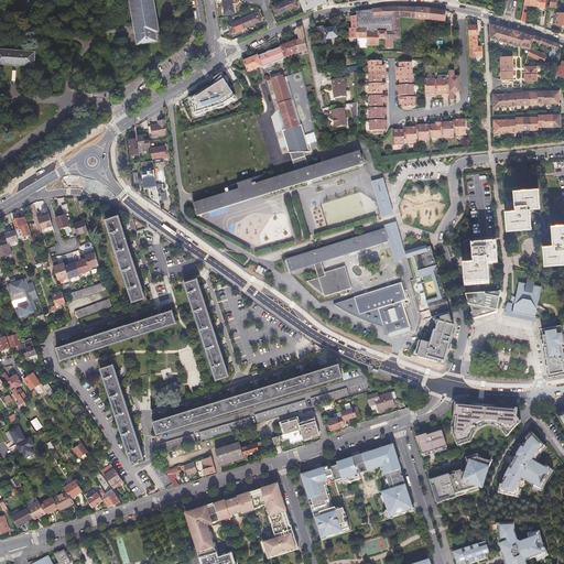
[(153,0),(129,0),(138,44),(158,41),(156,32),(160,31),(153,0)]
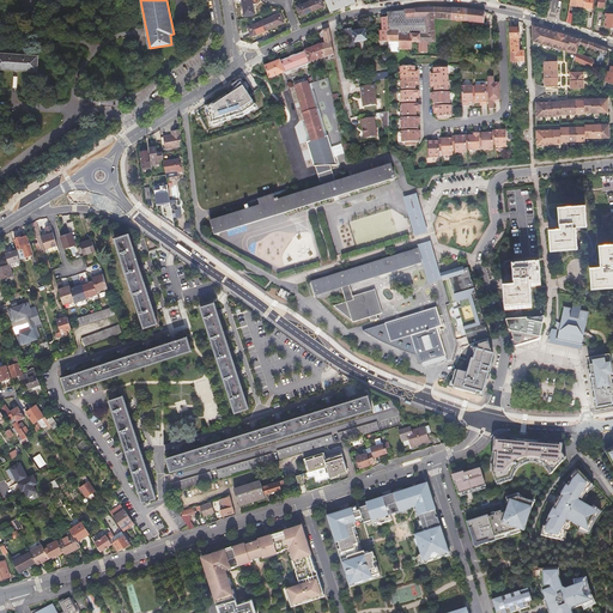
[(250,0),(246,0),(241,1),(243,18),(254,17),(250,0)]
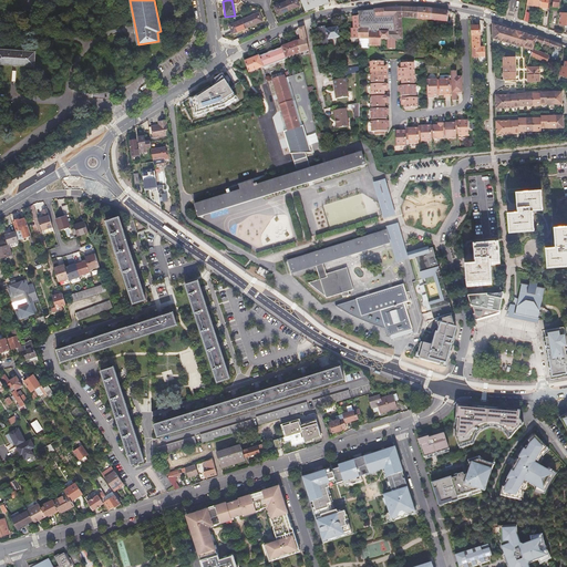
[(297,0),(289,0),(286,1),(289,10),(300,6),(297,0)]
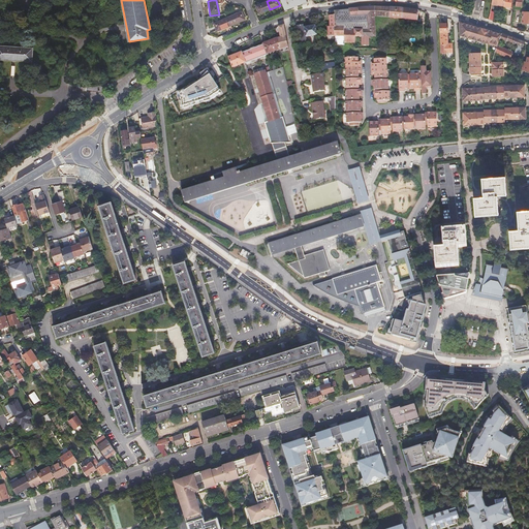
[(280,0),(284,10),(296,6),(307,2),(306,0),(280,0)]
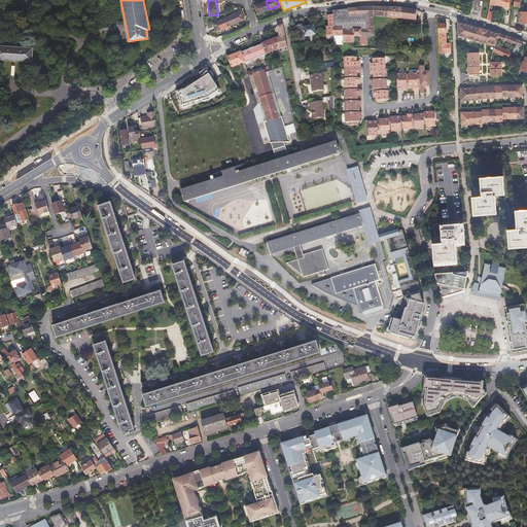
[(269,9),(266,1),(255,5),(258,13),(269,9)]
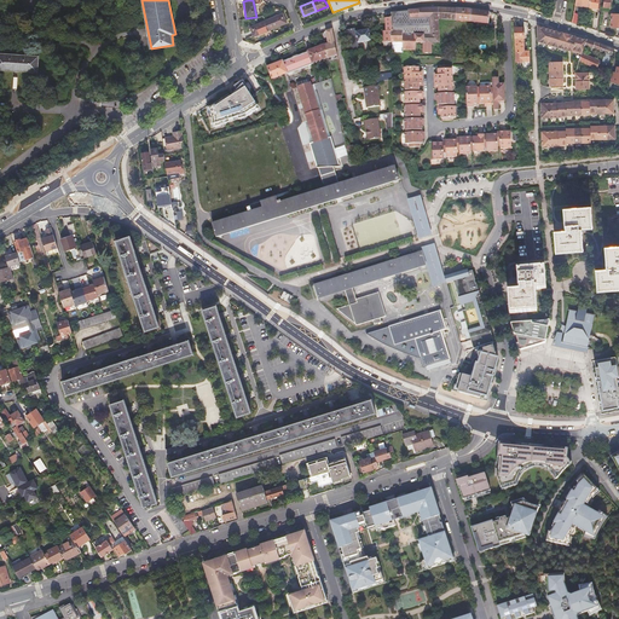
[(437,9),(408,11),(408,12),(410,18),(429,18),(431,34),(403,34),(403,30),(399,30),(399,16),(392,16),(392,18),(391,42),(392,42),(392,47),(392,51),(392,52),(403,53),(403,50),(415,50),(416,42),(423,42),(423,53),(432,53),(432,42),(440,42),(439,19),(456,21),(456,9),(437,9)]
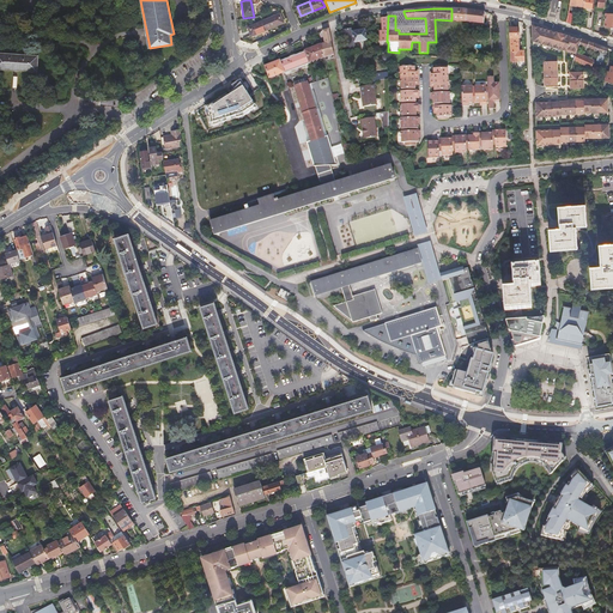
[(404,11),(387,12),(388,16),(395,16),(395,30),(399,30),(399,34),(426,34),(425,18),(406,18),(404,12),(404,11)]
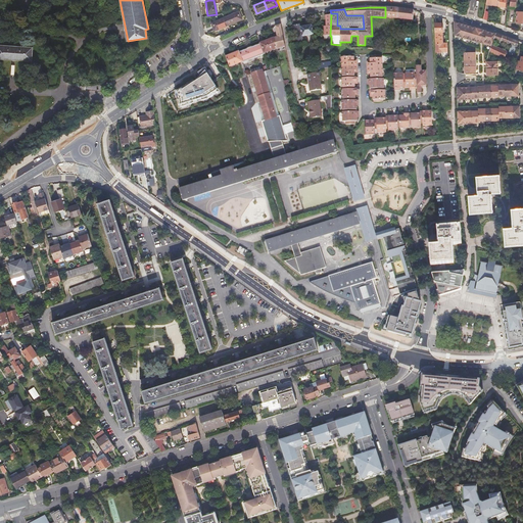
[(414,10),(399,9),(398,18),(398,19),(398,21),(399,21),(399,18),(413,20),(414,10)]
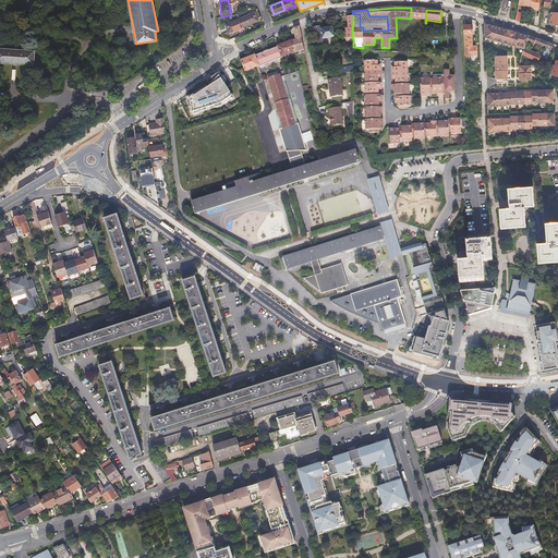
[(254,16),(239,22),(242,31),(257,25),(254,16)]
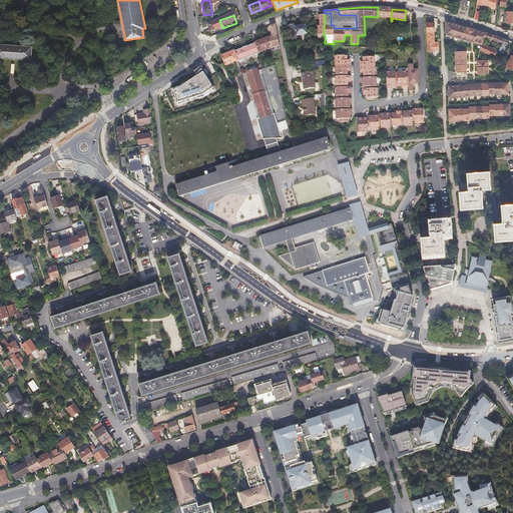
[(222,28),(219,20),(205,26),(208,34),(222,28)]
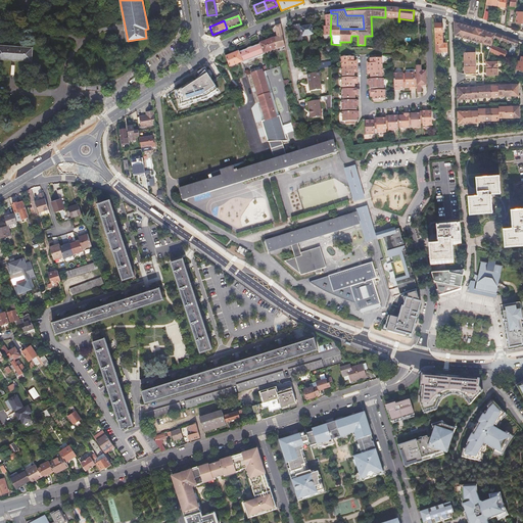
[(487,32),(486,33),(455,22),(455,37),(491,47),(492,45),(493,40),(496,34),(487,32)]
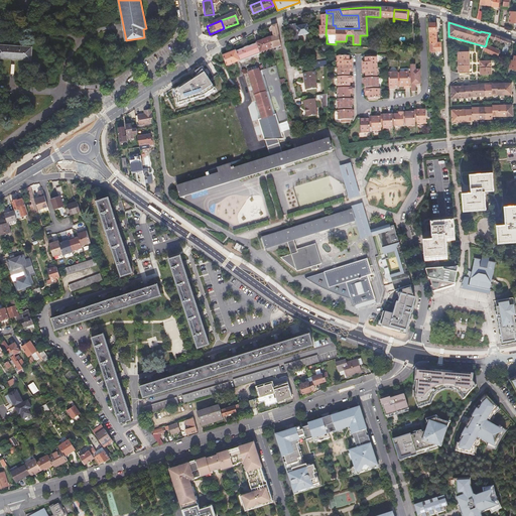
[(429,24),(429,32),(436,32),(437,32),(437,23),(429,24)]
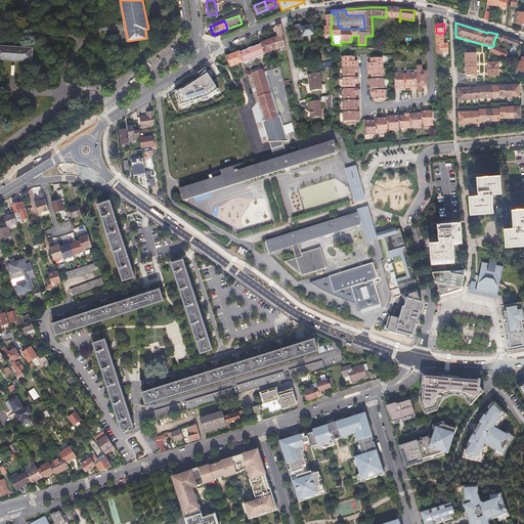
[(304,36),(314,34),(312,26),(302,28),(301,25),(295,26),(298,43),(305,42),(304,36)]
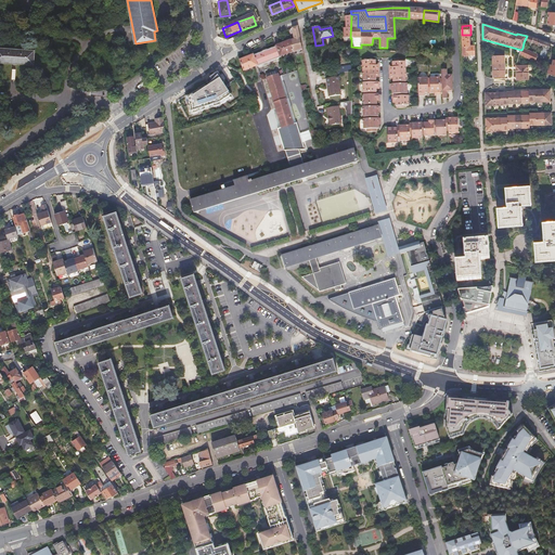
[(298,27),(292,29),(295,46),(292,46),(293,51),(302,49),(298,27)]
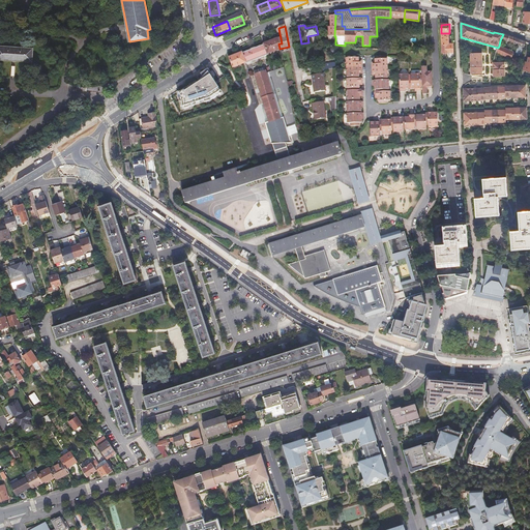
[(448,33),(441,33),(442,53),(453,53),(453,45),(448,45),(448,33)]
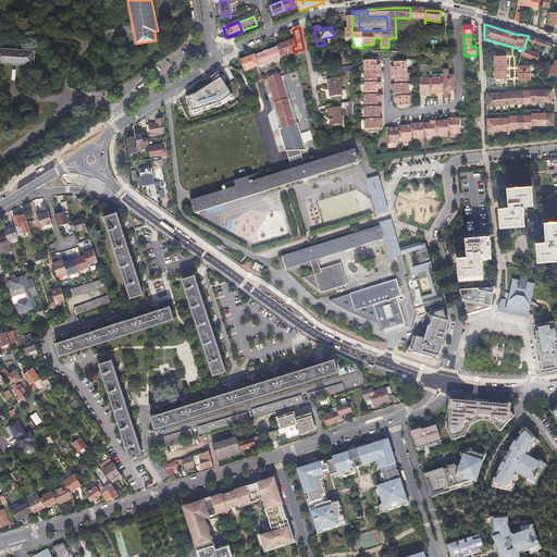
[(545,41),(529,36),(525,42),(540,47),(544,49),(549,51),(551,51),(553,45),(545,41)]
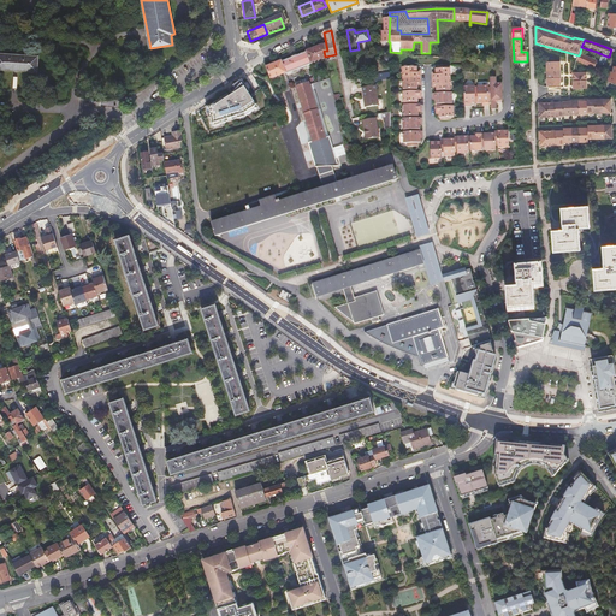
[(266,69),(270,80),(285,75),(312,66),(312,65),(326,61),(325,57),(324,51),(324,49),(266,69)]
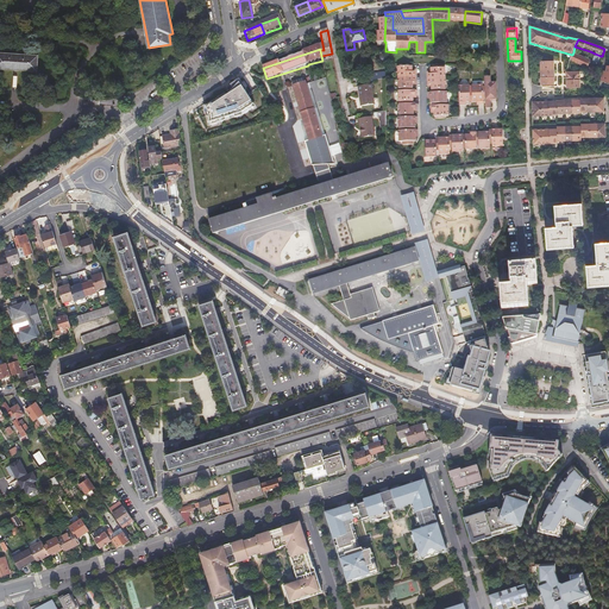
[(0,68),(37,71),(38,56),(0,52),(0,68)]
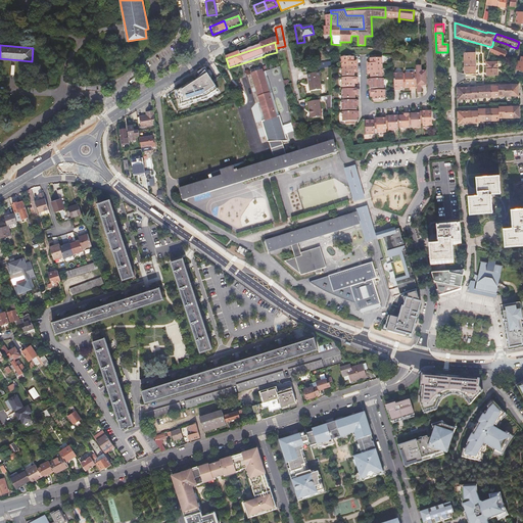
[(508,52),(492,45),(491,47),(489,52),(505,59),(508,52)]
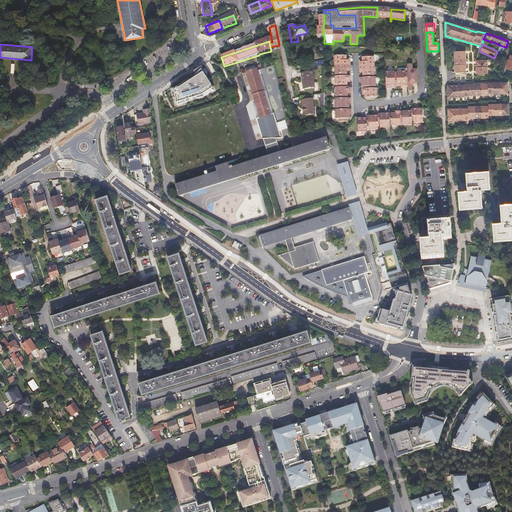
[(455,73),(466,72),(465,52),(454,53),(455,73)]
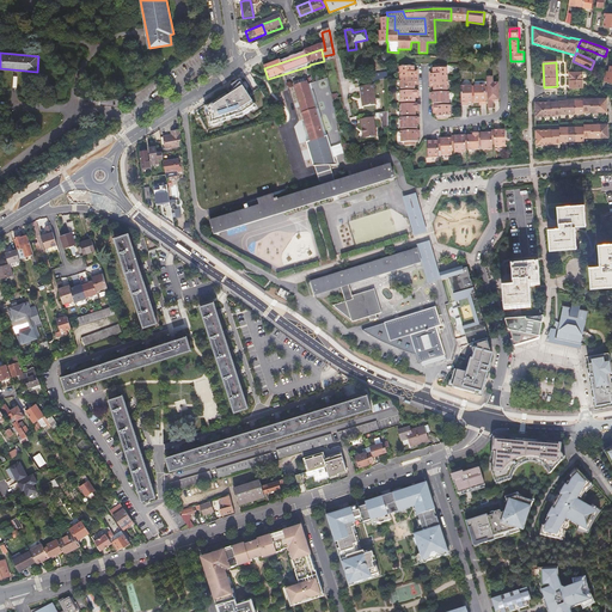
[(411,77),(411,67),(401,67),(401,77),(411,77)]
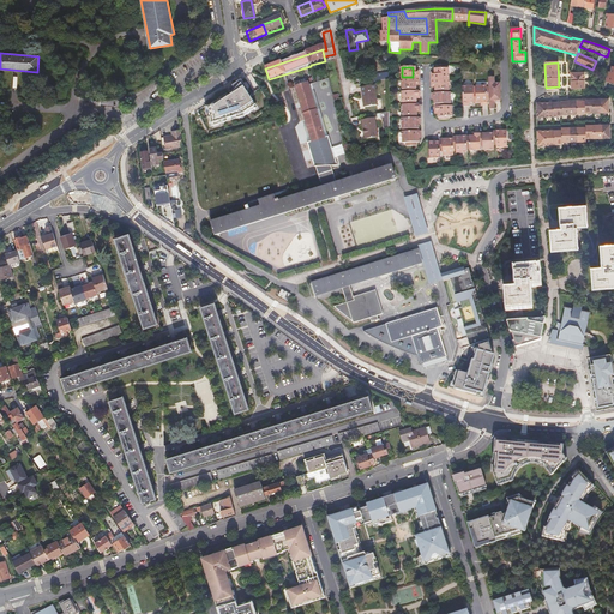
[(431,79),(449,79),(449,68),(434,68),(434,72),(431,72),(431,79)]
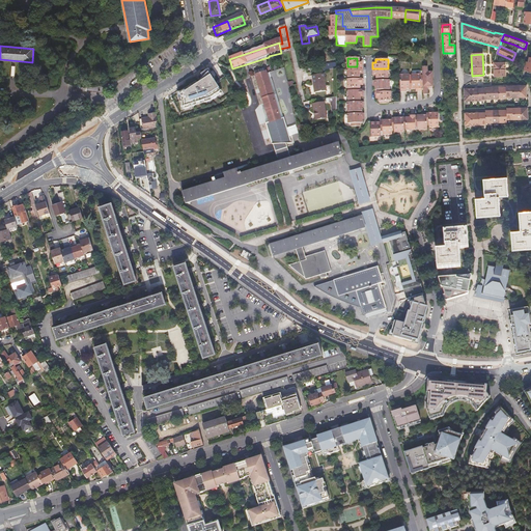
[(506,78),(506,63),(494,64),(495,78),(506,78)]
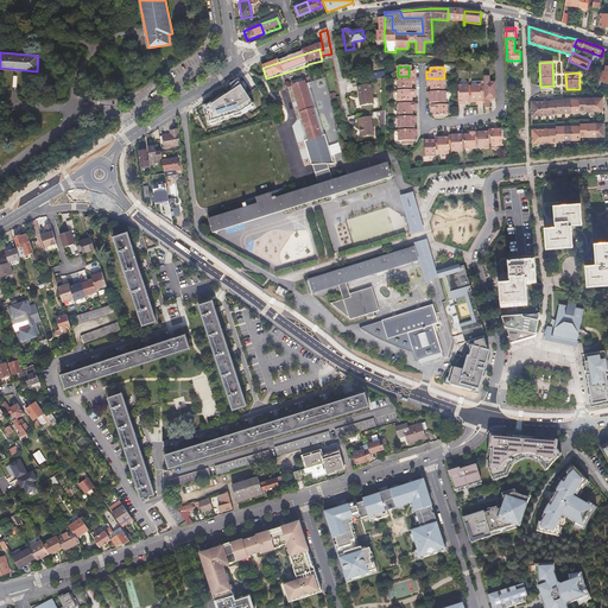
[(409,90),(409,76),(398,76),(398,88),(400,88),(400,90),(409,90)]
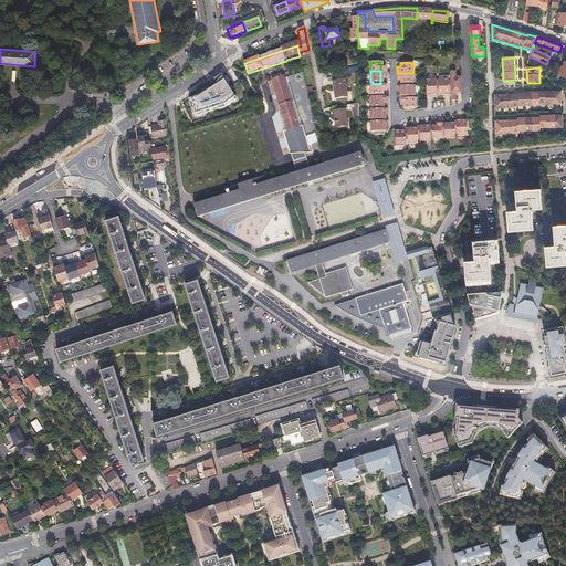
[(451,71),(451,85),(461,85),(461,76),(456,76),(456,71),(451,71)]
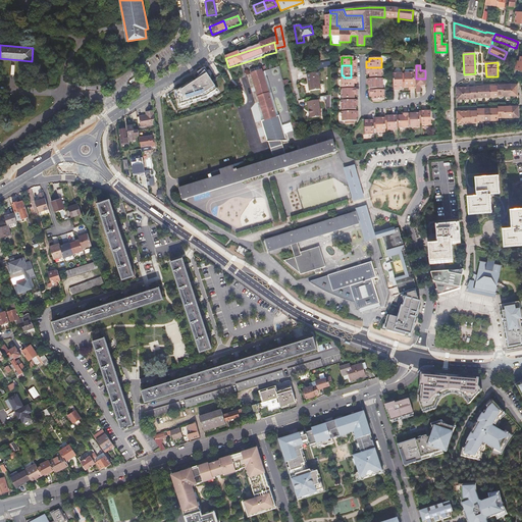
[(381,76),(381,67),(366,67),(367,73),(369,73),(369,76),(371,76),(371,79),(380,79),(379,76),(381,76)]
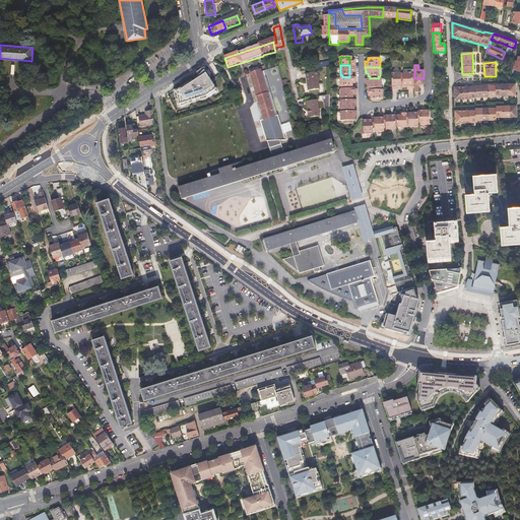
[(206,96),(216,89),(208,76),(211,75),(207,69),(204,70),(194,81),(176,91),(178,95),(180,105),(206,96)]
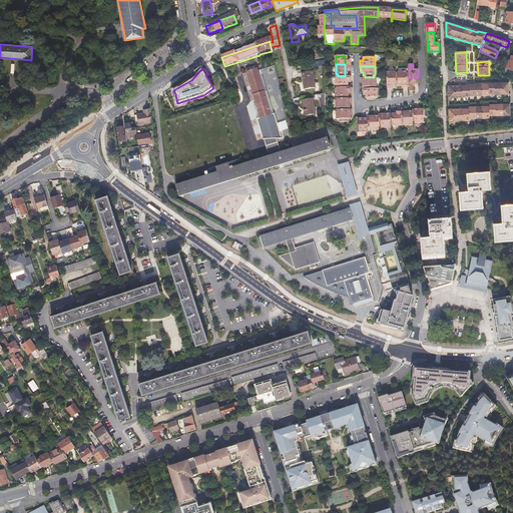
[(278,138),(282,138),(276,114),(271,115),(259,71),(247,74),(257,105),(261,118),(258,119),(257,119),(263,139),(266,139),(278,138)]
